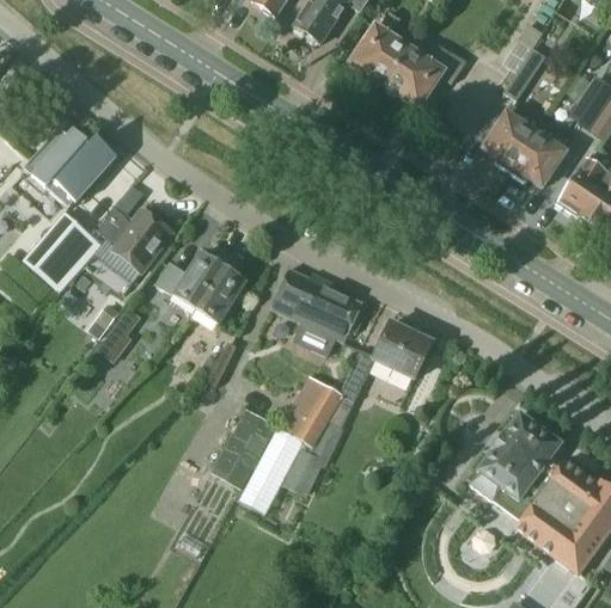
[(276,18),(287,0),(252,0),(251,1),(262,8),(262,12),(268,16),(272,14),(276,18)]
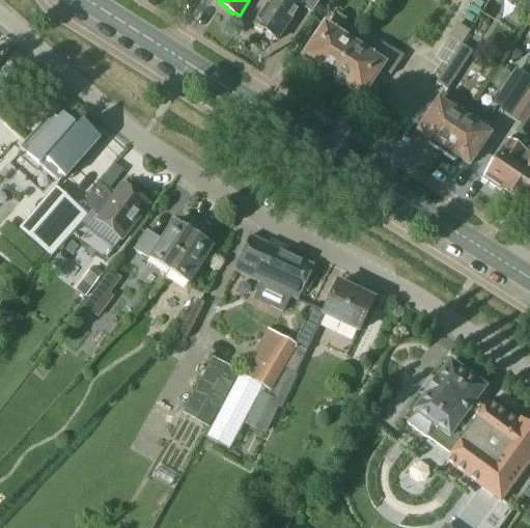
[(270,0),(254,24),(263,30),(265,34),(272,38),(276,38),(277,39),(301,4),(311,11),(317,0),(270,0)]
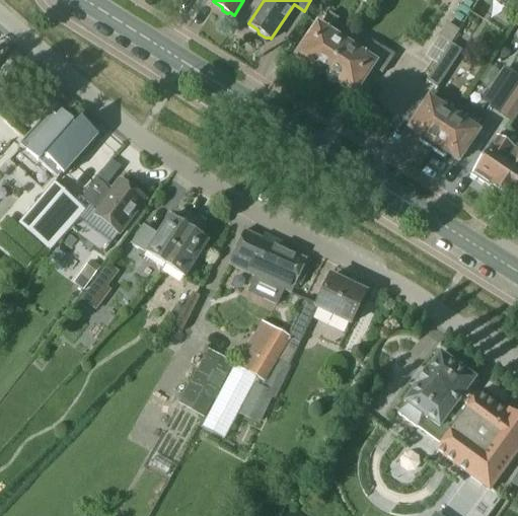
[(346,43),(328,30),(338,16),(328,10),(319,24),(316,22),(296,54),(312,65),(313,69),(319,73),(323,73),(324,74),(346,43)]
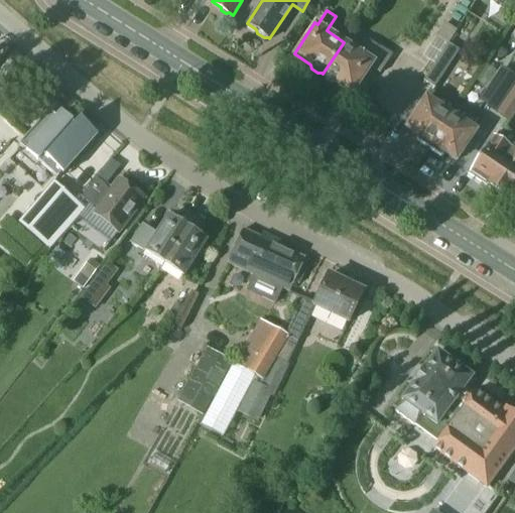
[(352,92),(372,60),(379,66),(389,51),(370,38),(360,52),(344,42),(323,74),(324,74),(326,78),(331,82),(335,81),(352,92)]
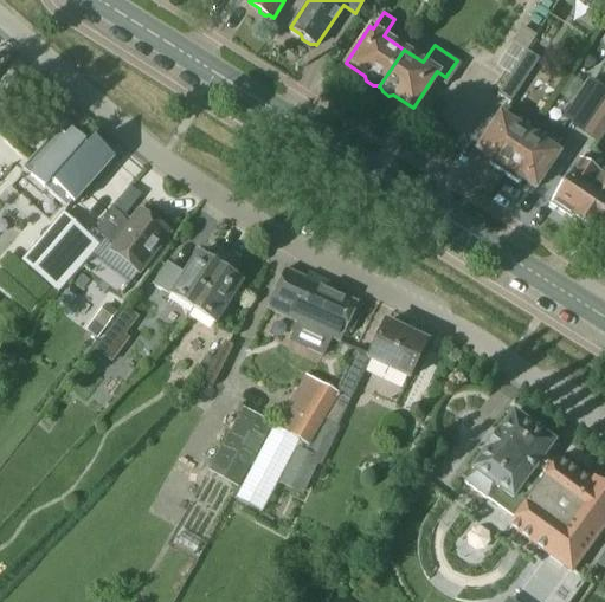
[(512,96),(538,57),(526,49),(500,89),(512,96)]
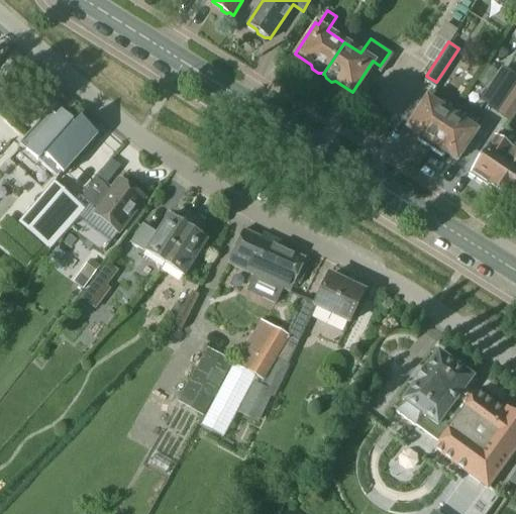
[(496,109),(515,80),(515,73),(508,68),(484,100),(496,109)]
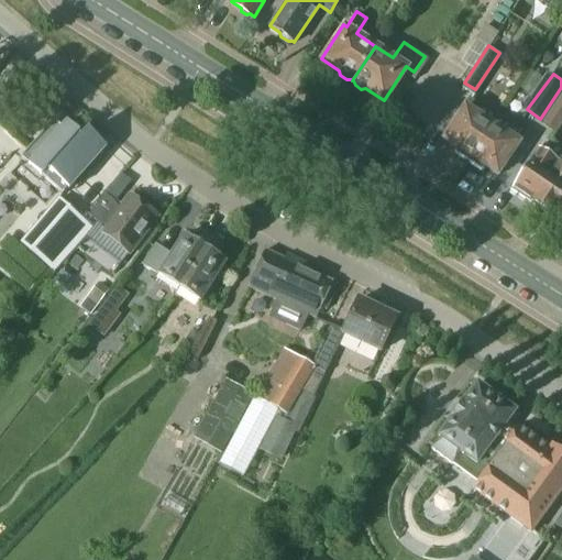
[(554,129),(561,119),(561,92),(542,120),(554,129)]
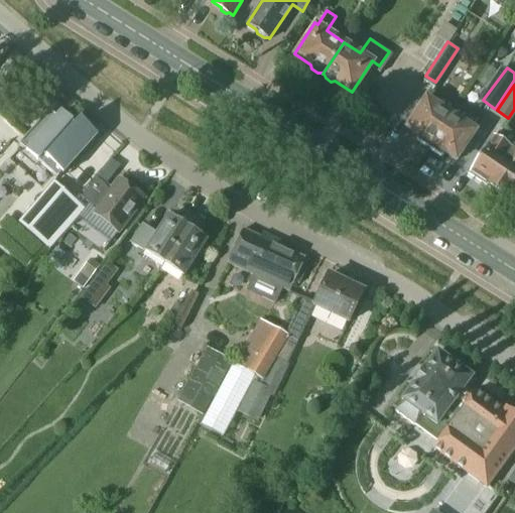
[(427,146),(456,102),(432,87),(406,126),(418,133),(415,138),(427,146)]
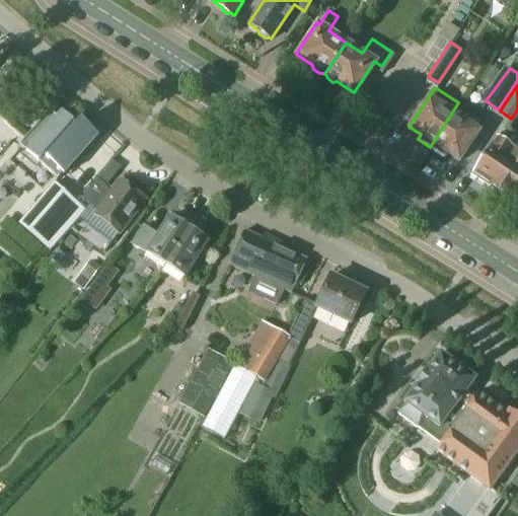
[(458,159),(484,120),(458,102),(430,147),(443,155),(446,151),(458,159)]
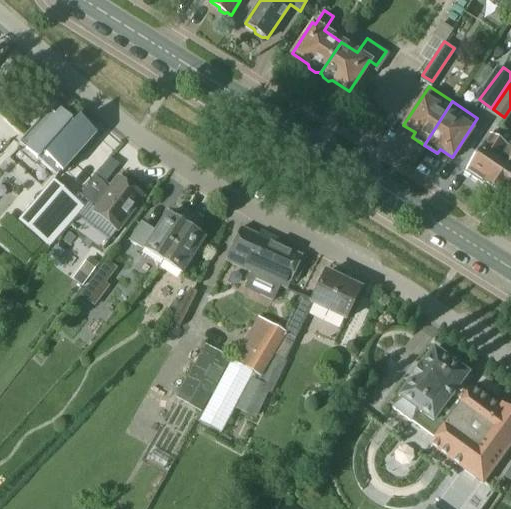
[(49,107),(19,142),(26,149),(37,159),(38,158),(57,175),(62,170),(63,171),(81,150),(82,152),(96,137),(94,135),(96,132),(79,117),(74,123),(71,120),(72,119),(61,109),(57,113),(49,107)]
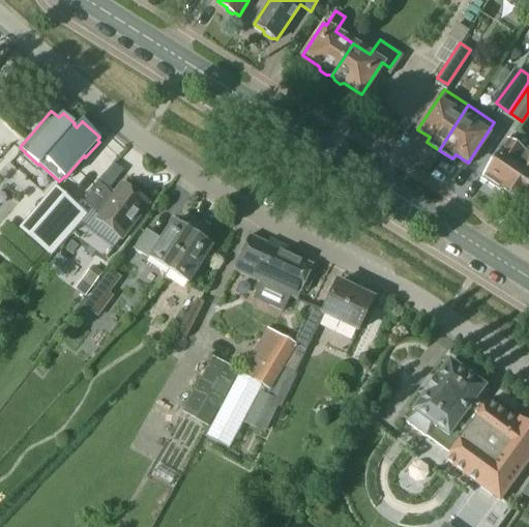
[(501,186),(528,143),(528,137),(523,134),(518,143),(507,136),(481,176),(494,184),(496,182),(501,186)]
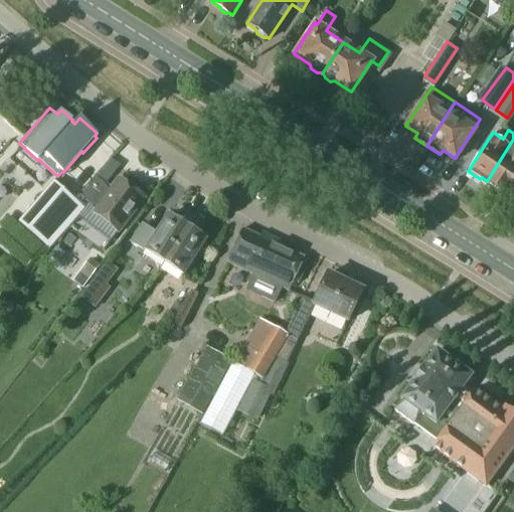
[(513,139),(487,181),(493,185),(494,189),(501,194),(505,193),(513,179),(513,139)]
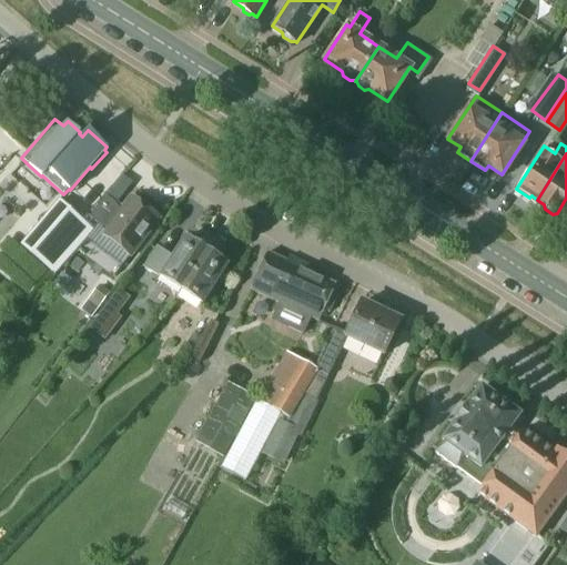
[(131,253),(159,217),(132,195),(122,208),(115,203),(117,202),(105,194),(90,215),(93,218),(103,225),(104,224),(108,226),(103,232),(131,253)]
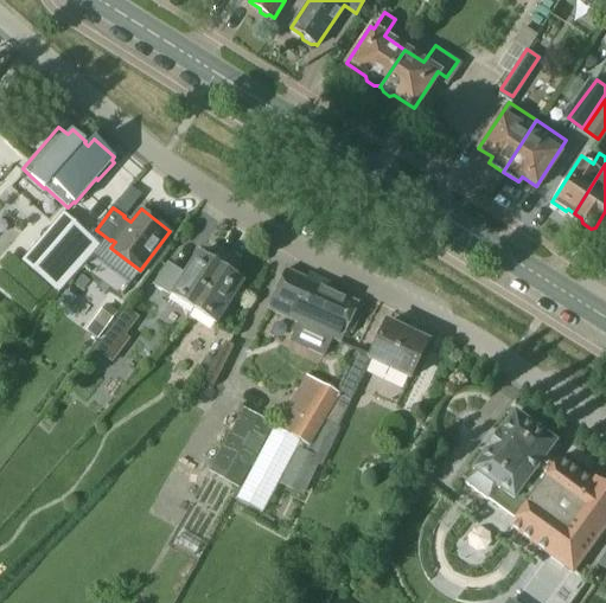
[(99,243),(95,239),(100,232),(96,230),(93,228),(88,233),(87,232),(88,231),(65,211),(23,260),(58,290),(99,243)]
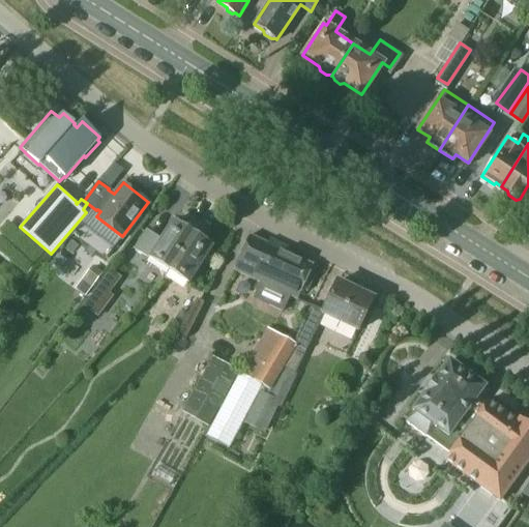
[(528,184),(520,199),(525,202),(524,204),(528,207),(528,184)]
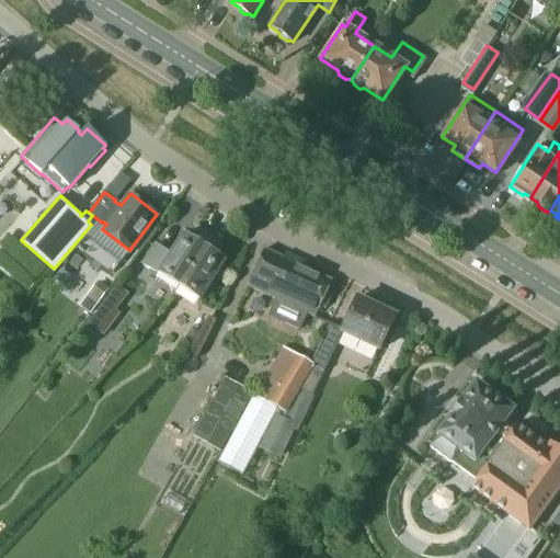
[(179,286),(208,241),(192,230),(187,235),(183,232),(158,273),(179,286)]
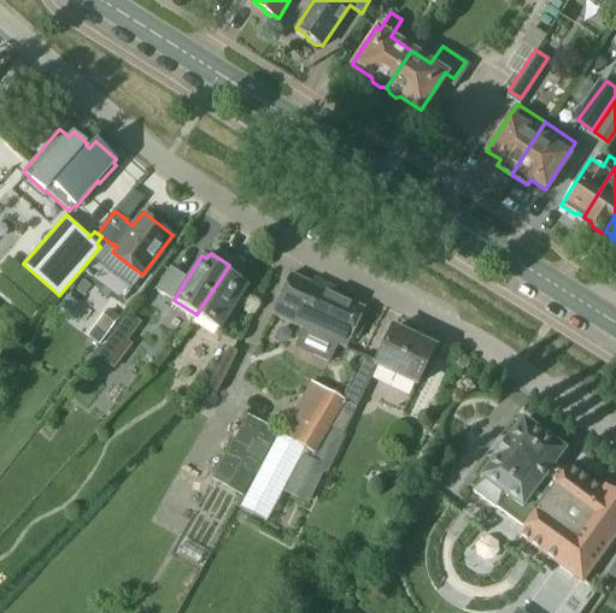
[(220,329),(247,284),(244,282),(247,276),(229,265),(197,314),(220,329)]
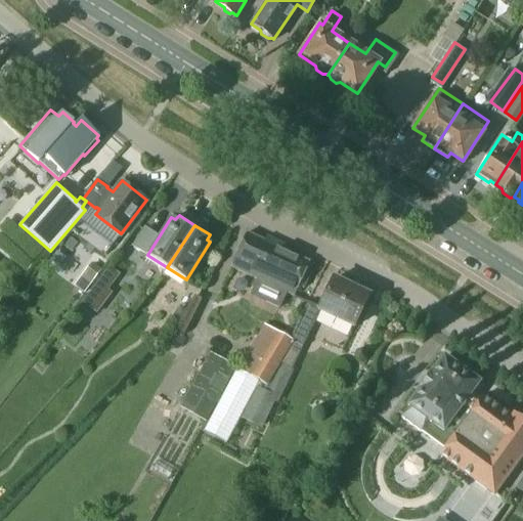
[(247,231),(231,266),(272,285),(270,290),(271,292),(279,296),(281,295),(284,290),(295,295),(299,285),(304,287),(308,276),(304,273),(310,260),(288,250),(290,246),(267,235),(265,240),(247,231)]
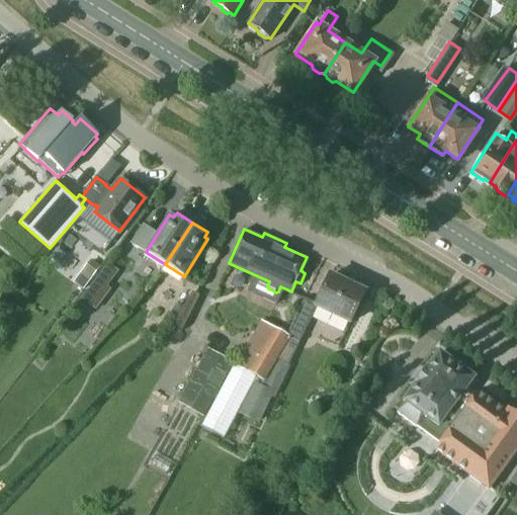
[(92,258),(77,279),(85,285),(100,265),(92,258)]
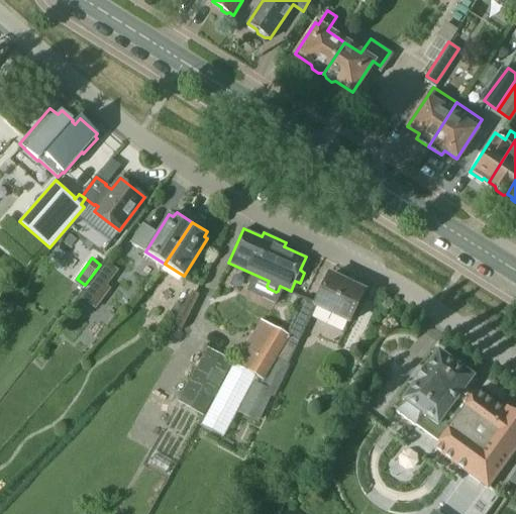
[(278,357),(268,379),(278,384),(289,363),(316,305),(349,321),(365,291),(329,274),(316,301),(304,296),(287,333),(291,335),(278,357)]
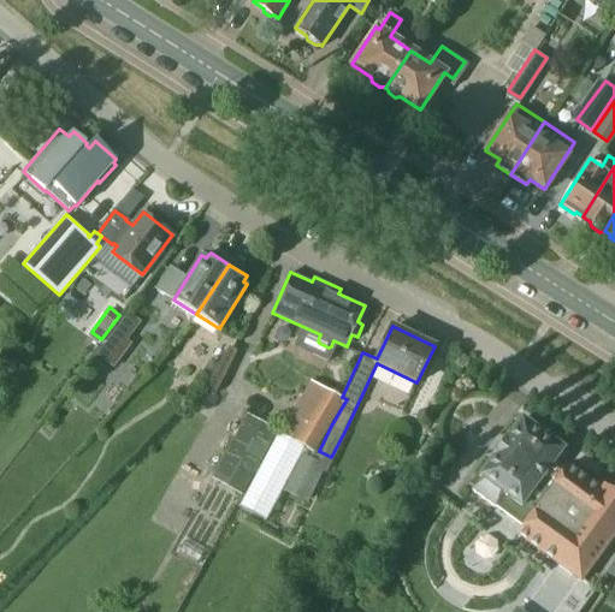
[(291,416),(281,433),(306,447),(315,453),(331,426),(347,399),(342,397),(329,390),(312,380),(291,416)]
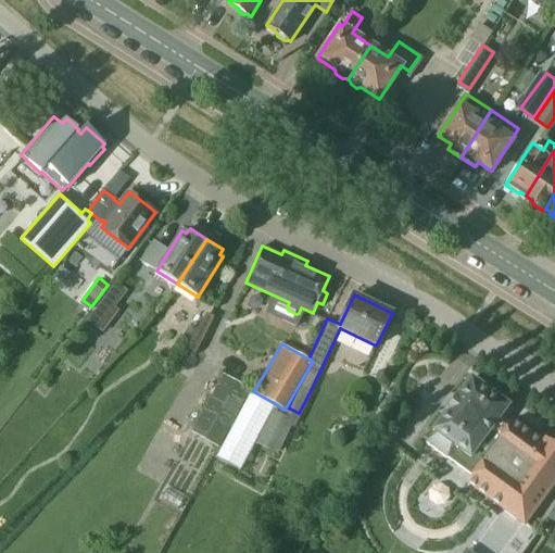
[(225,374),(192,430),(218,445),(250,388),(225,374)]
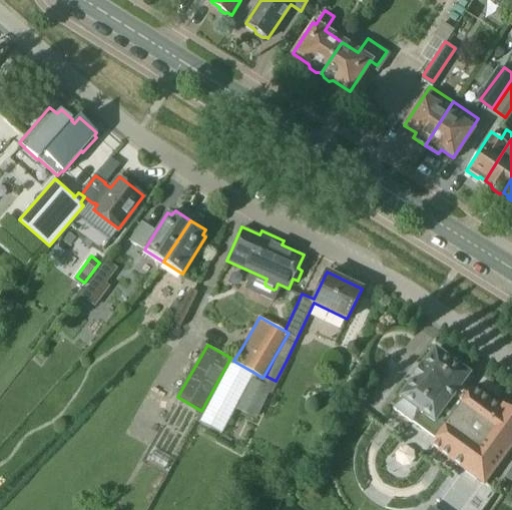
[(501,406),(473,386),(471,388),(463,383),(470,373),(435,348),(424,364),(424,365),(412,381),(412,380),(400,397),(401,397),(394,407),(413,421),(420,411),(443,428),(431,444),(484,483),(511,444),(511,409),(504,403),(501,406)]
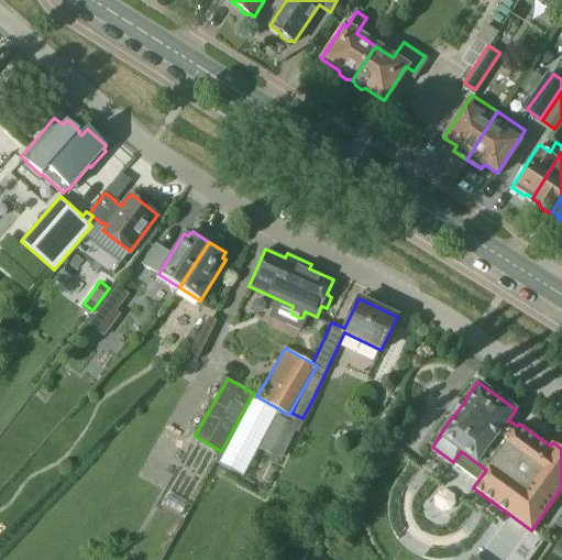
[(255,395),(220,463),(244,475),(260,447),(279,409),(256,396),(255,395)]
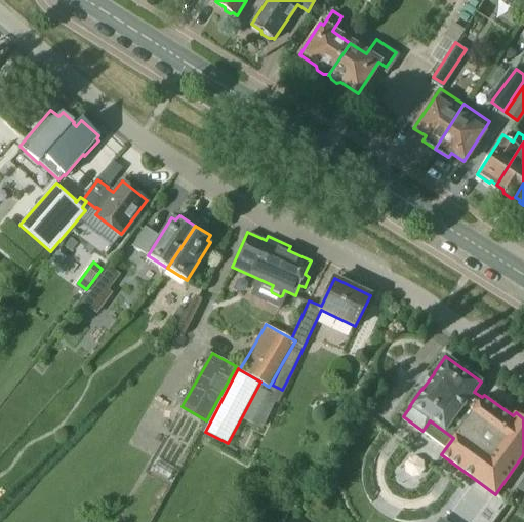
[(259,388),(244,416),(262,427),(276,397),(259,388)]
